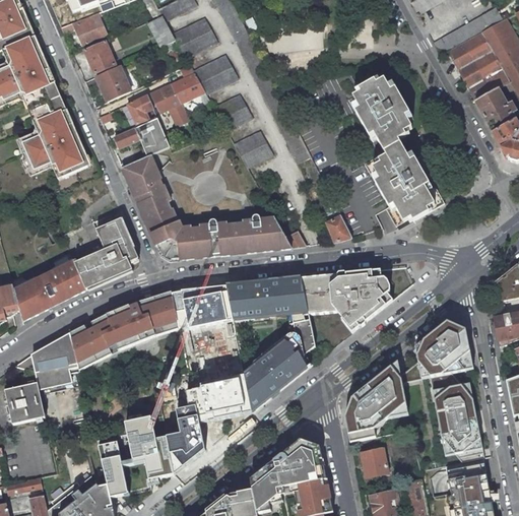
[(3,45),(9,60),(0,64),(0,102),(13,97),(12,94),(22,90),(25,90),(42,128),(18,138),(26,156),(24,157),(30,172),(52,163),(57,177),(89,163),(19,0),(0,0),(0,47),(3,45)]
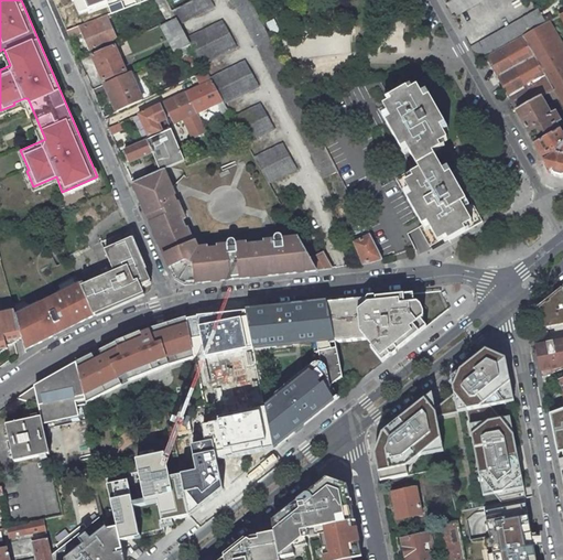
[(105,12),(127,3),(125,0),(89,0),(98,14),(105,12)]
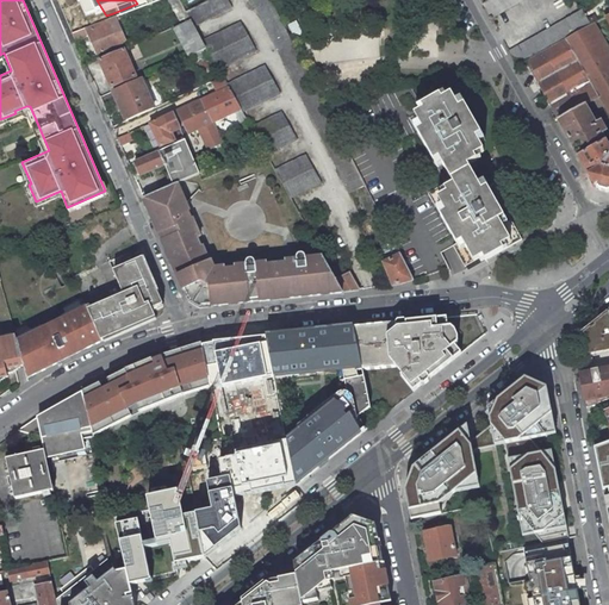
[(169,0),(179,16),(188,12),(186,7),(181,0),(169,0)]
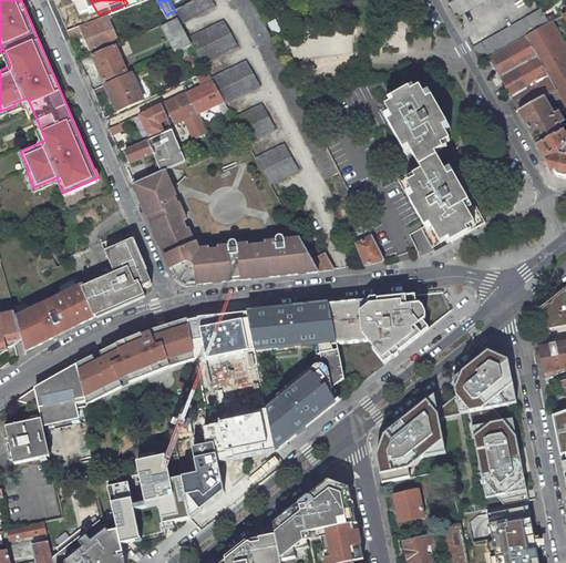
[(215,3),(213,0),(185,0),(173,7),(175,11),(177,14),(179,20),(215,3)]
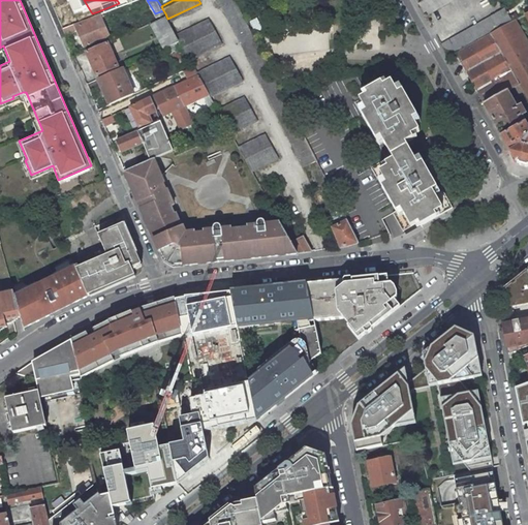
[(283,92),(236,0),(219,0),(303,163),(303,162),(307,168),(319,162),(286,98),(283,92)]
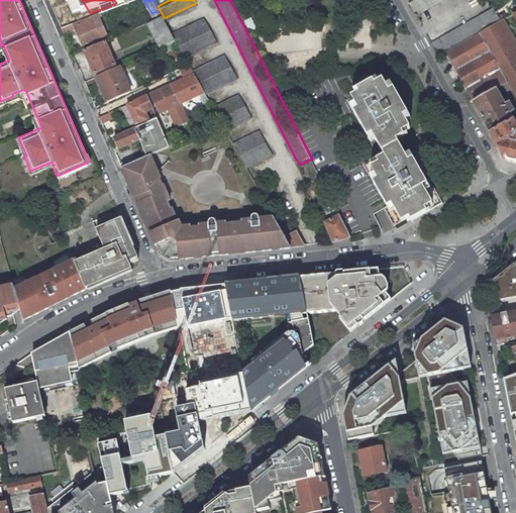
[(409,0),(415,12),(435,0),(409,0)]
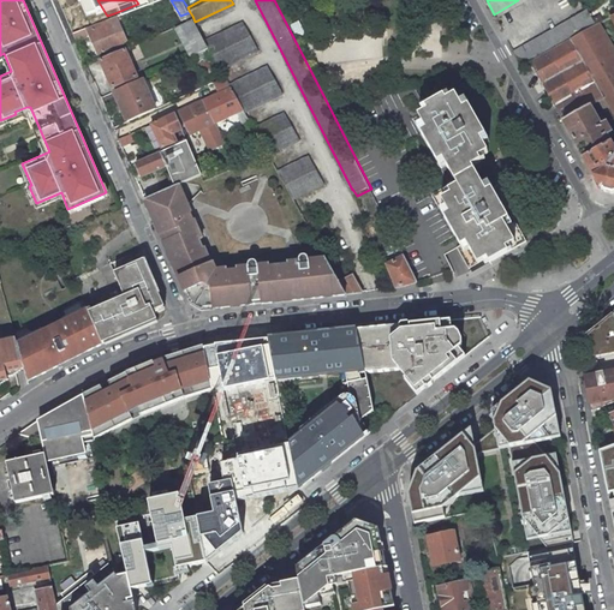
[(595,21),(586,5),(512,47),(522,63),(529,59),(570,35),(594,22),(595,21)]
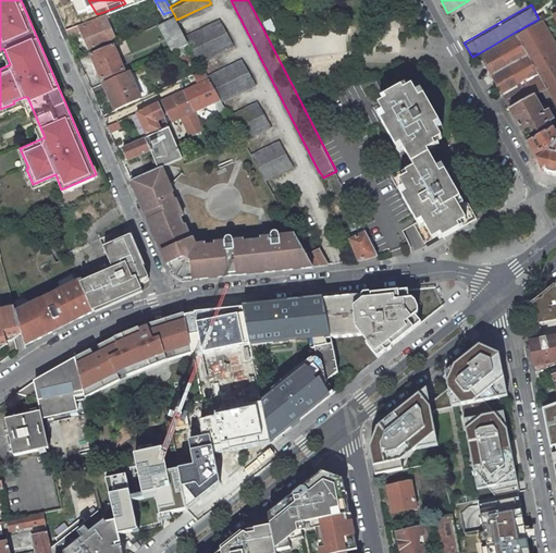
[(88,45),(113,35),(103,12),(97,14),(93,16),(93,15),(65,26),(68,33),(81,27),(88,45)]
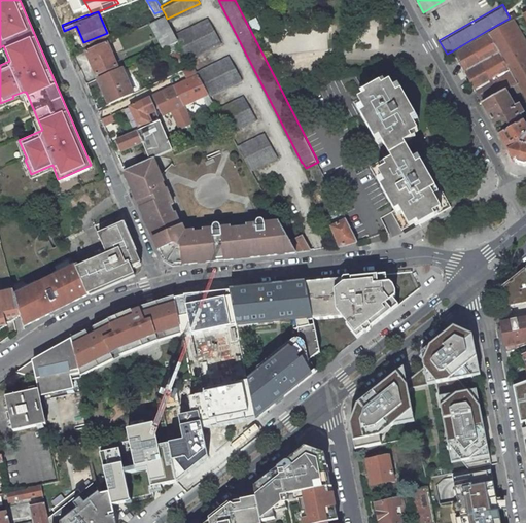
[(165,13),(149,21),(162,45),(178,38),(167,19),(165,13)]
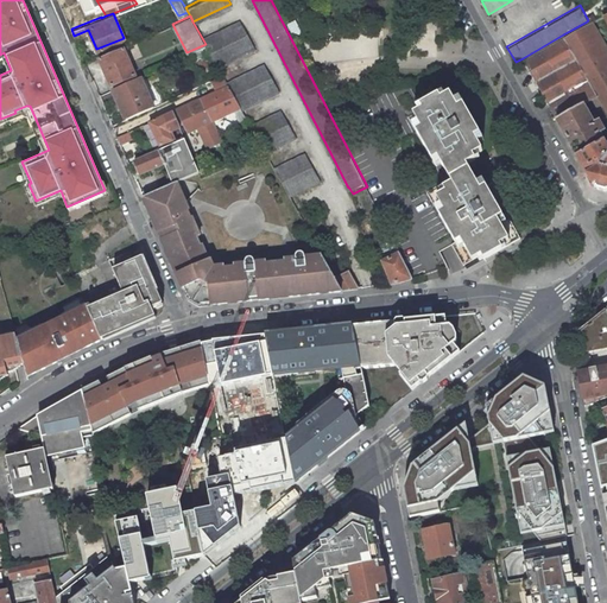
[(217,64),(254,46),(240,18),(202,37),(217,64)]
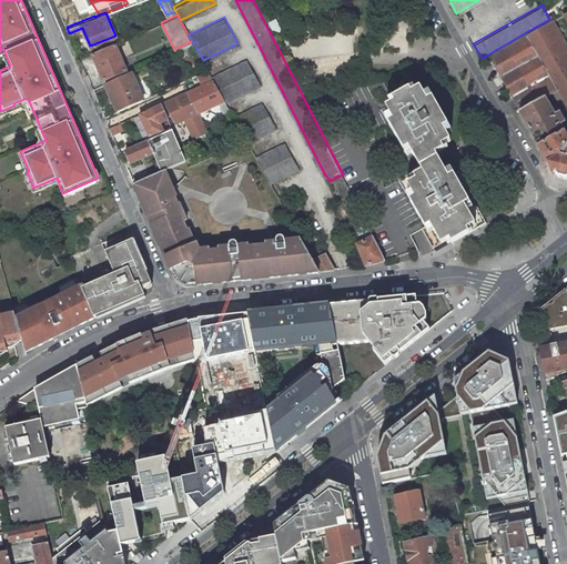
[(566,52),(548,20),(526,32),(548,72),(556,86),(566,104),(566,52)]
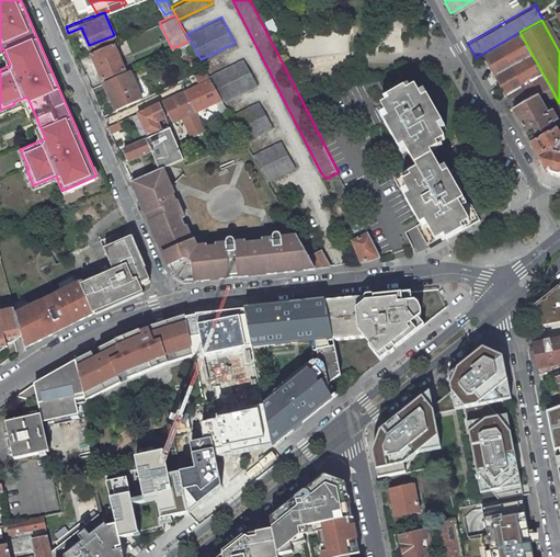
[(541,71),(520,32),(482,54),(504,92),(541,71)]
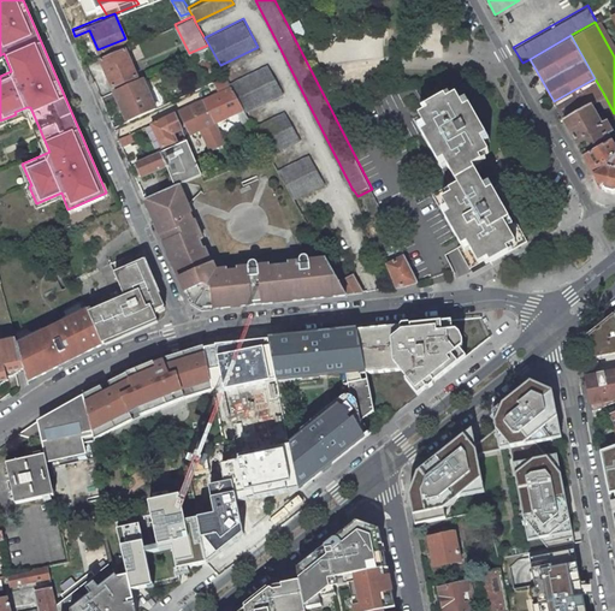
[(111,83),(136,72),(124,46),(99,57),(111,83)]
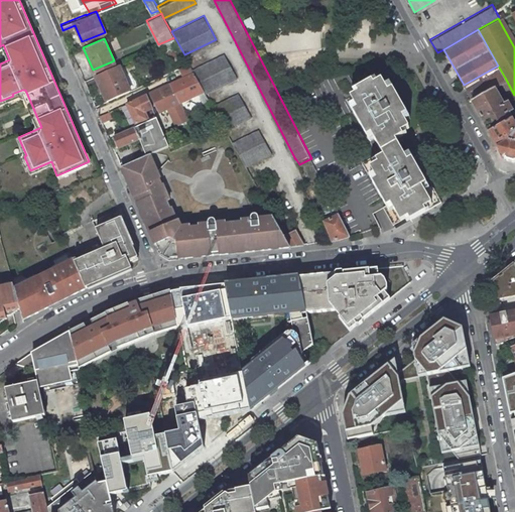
[(224,52),(191,68),(191,69),(192,70),(205,91),(236,76),(224,52)]
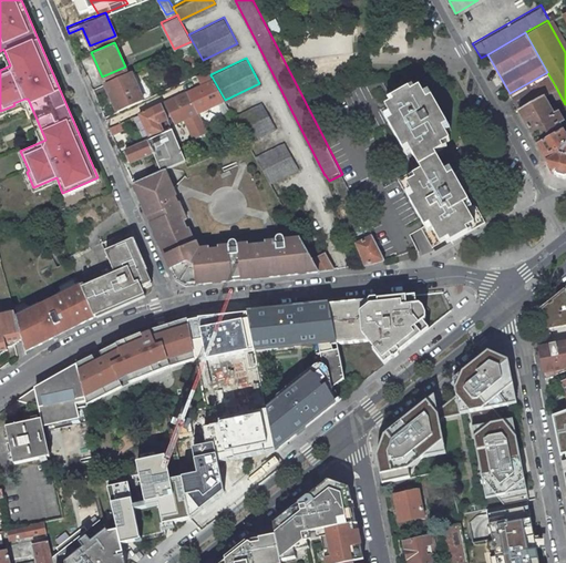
[(206,67),(195,72),(199,80),(211,75),(211,74),(206,67)]
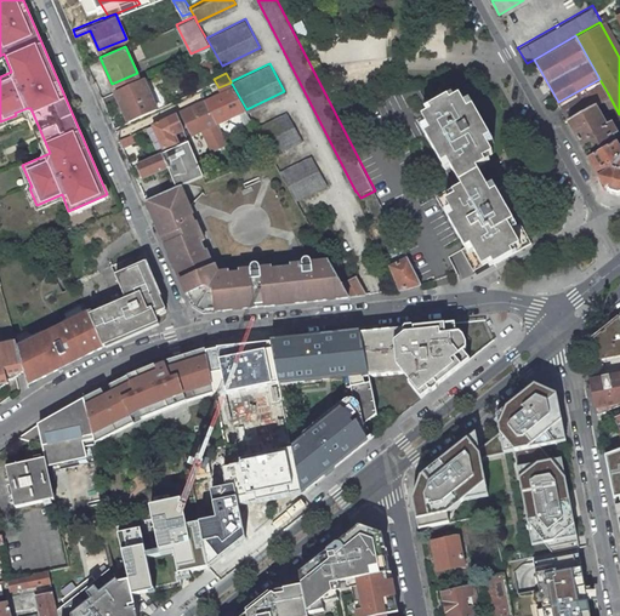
[(142,75),(114,89),(128,119),(155,106),(142,75)]
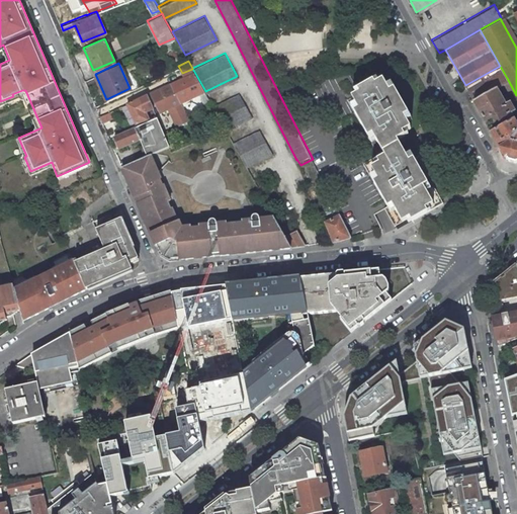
[(500,66),(465,85),(472,98),(495,85),(507,78),(500,66)]
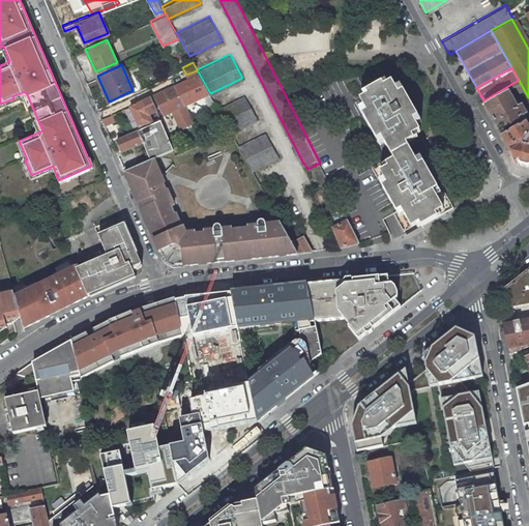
[(198,71),(174,83),(185,106),(187,104),(186,101),(203,94),(208,104),(213,100),(210,93),(198,71)]
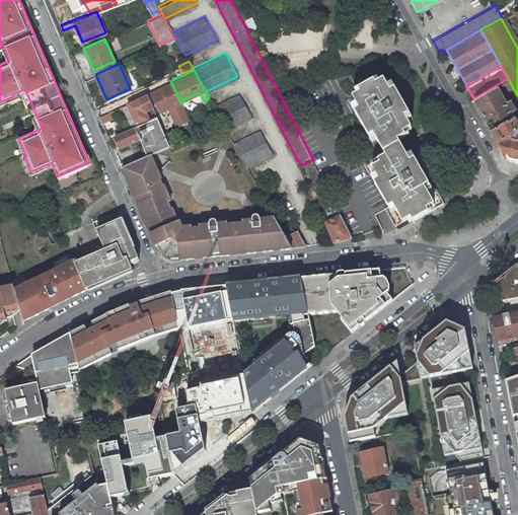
[(384,205),(394,223),(410,214),(412,218),(443,200),(431,179),(428,181),(423,171),(429,168),(420,152),(414,155),(410,158),(407,153),(397,137),(404,133),(403,129),(407,128),(411,125),(408,118),(404,114),(409,111),(394,85),(389,87),(386,82),(383,76),(378,79),(375,80),(373,77),(358,86),(360,89),(356,91),(352,93),(355,100),(358,105),(354,107),(368,134),(373,131),(376,136),(385,152),(379,155),(381,158),(379,160),(371,164),(374,170),(378,175),(373,178),(385,200),(387,204),(384,205)]
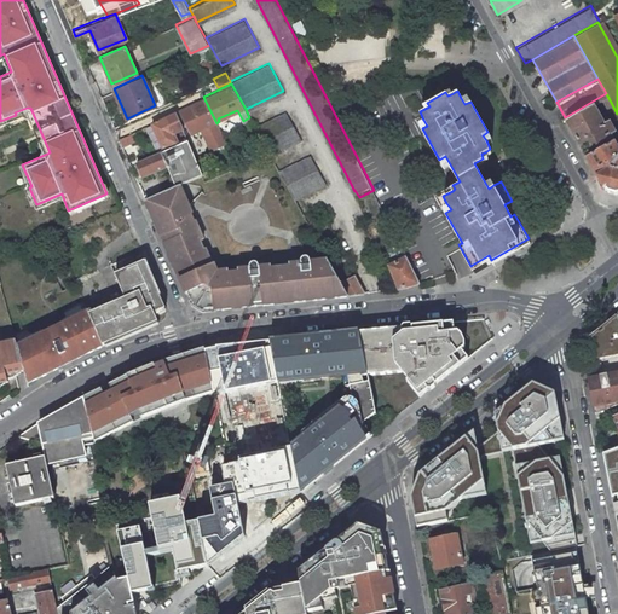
[(179,108),(191,131),(201,126),(211,146),(225,140),(217,123),(203,97),(179,108)]
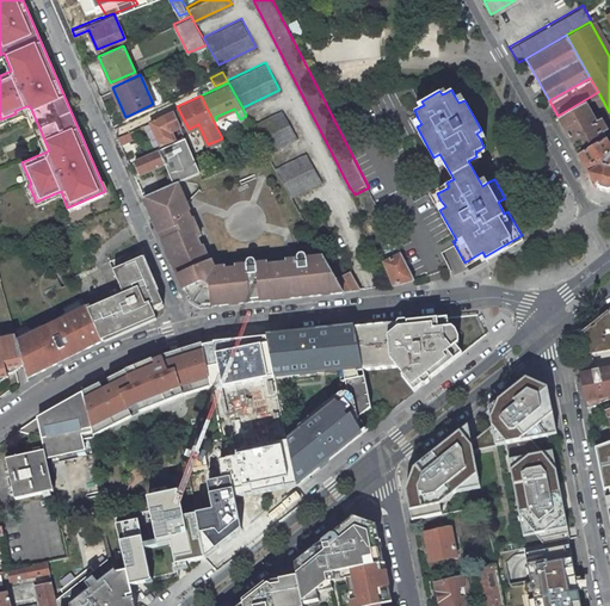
[(595,119),(584,100),(558,116),(579,153),(605,138),(601,129),(605,127),(601,117),(595,119)]
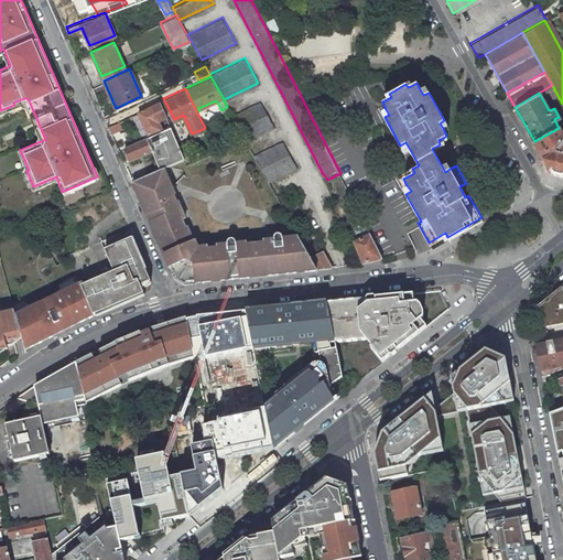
[(160,100),(138,110),(144,125),(148,132),(160,127),(158,121),(162,119),(161,117),(166,115),(160,100)]
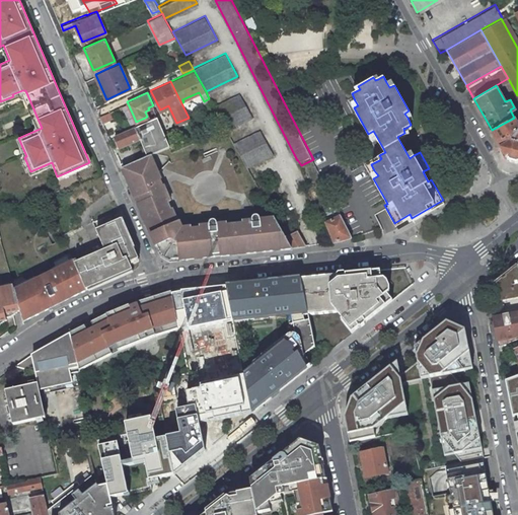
[(239,92),(213,104),(226,128),(252,116),(239,92)]
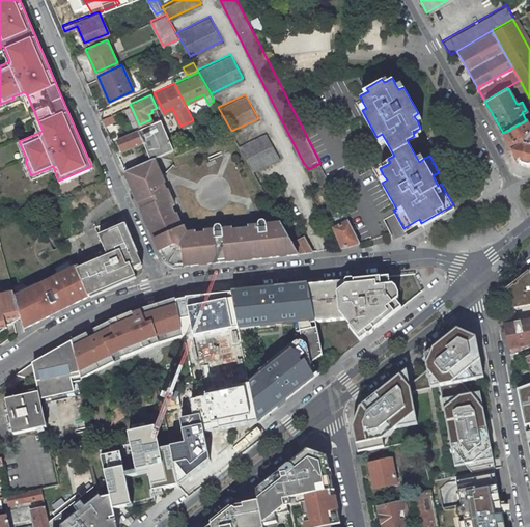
[(130,104),(126,106),(131,119),(136,117),(130,104)]
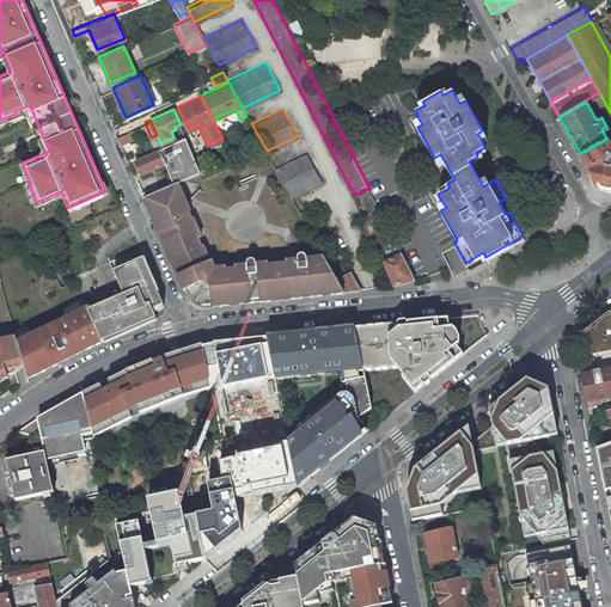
[(129,129),(117,134),(121,142),(132,136),(129,129)]
